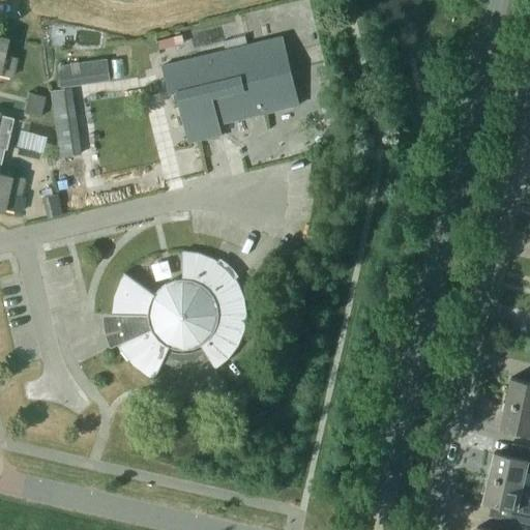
[(0,74),(1,75),(10,77),(15,58),(2,55),(6,38),(0,36),(0,74)]
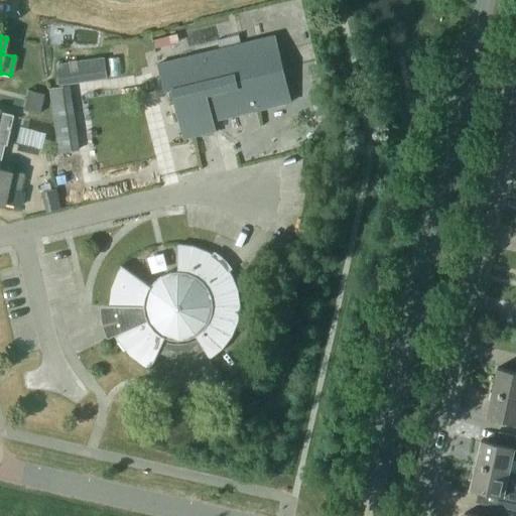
[(291,102),(275,35),(157,63),(164,91),(171,90),(183,138),(194,136),(215,131),(216,131),(214,121),(257,110),(291,102)]
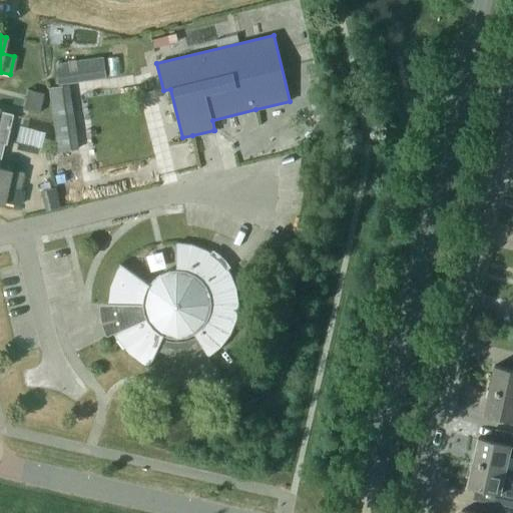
[(103,57),(55,64),(59,85),(106,78),(103,57)]
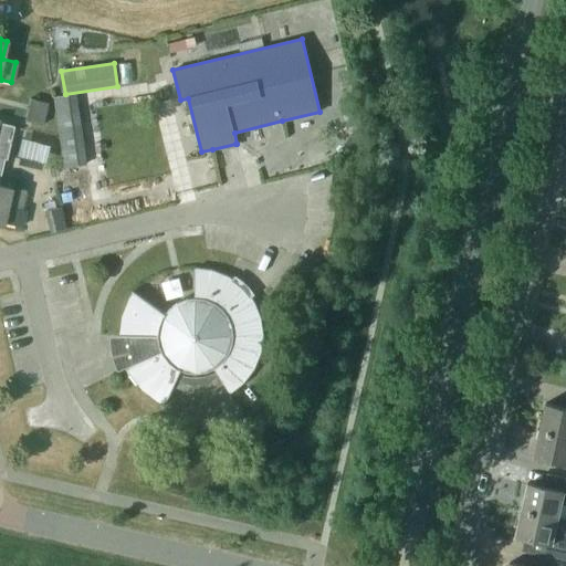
[(87,164),(77,93),(64,95),(52,96),(53,100),(63,167),(87,164)]
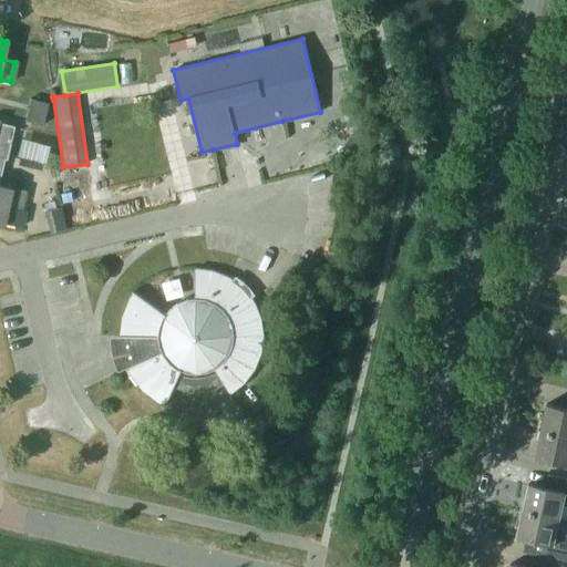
[(49,104),(30,100),(28,106),(24,122),(43,125),(49,104)]
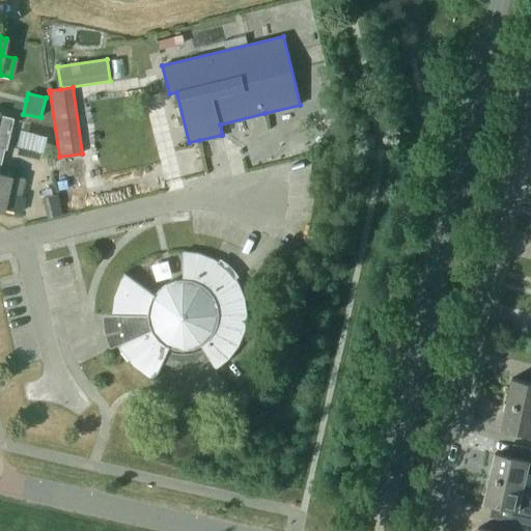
[(0,211),(2,212),(2,208),(20,213),(24,197),(19,196),(23,178),(8,174),(8,176),(0,173),(0,162),(3,148),(5,149),(12,118),(0,114),(0,211)]
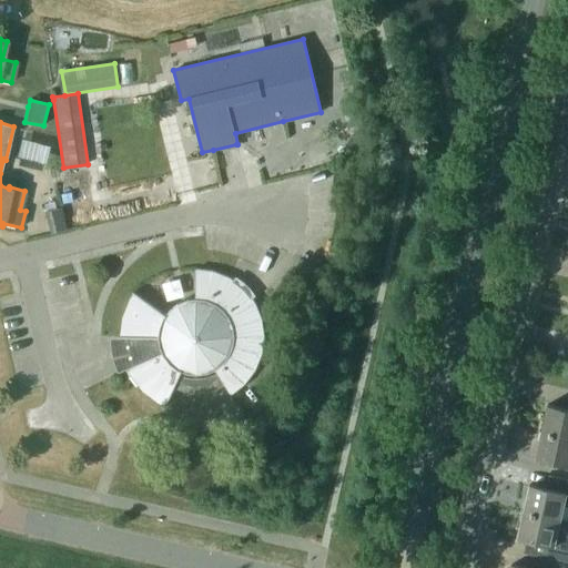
[(50,234),(67,230),(62,209),(44,212),(50,234)]
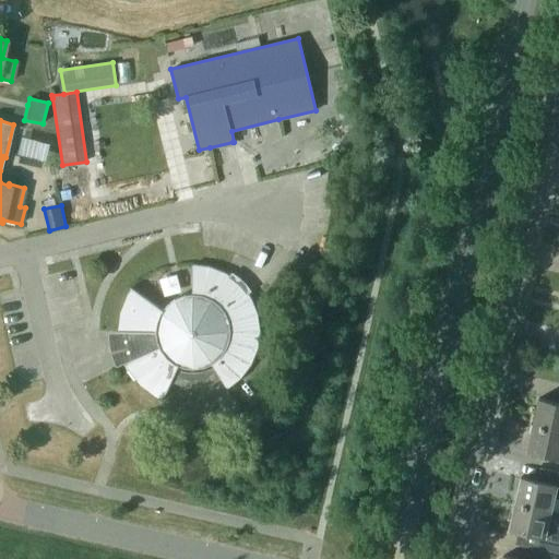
[(127,364),(129,368),(141,384),(156,395),(162,397),(162,400),(163,401),(179,365),(183,367),(193,368),(203,367),(212,363),(226,388),(240,377),(251,364),(258,347),(260,330),(257,313),(250,297),(248,294),(246,295),(238,285),(227,277),(229,275),(226,273),(210,266),(192,264),(192,294),(183,295),(175,298),(167,305),(163,309),(131,287),(130,288),(132,289),(128,294),(121,312),(119,331),(117,331),(117,332),(128,332),(128,341),(130,349),(134,358),(125,363),(125,364),(127,364)]
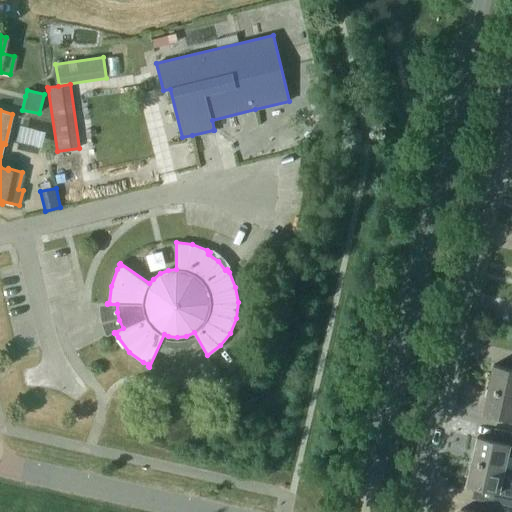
[(511,368),(493,364),(488,388),(511,393),(511,368)]
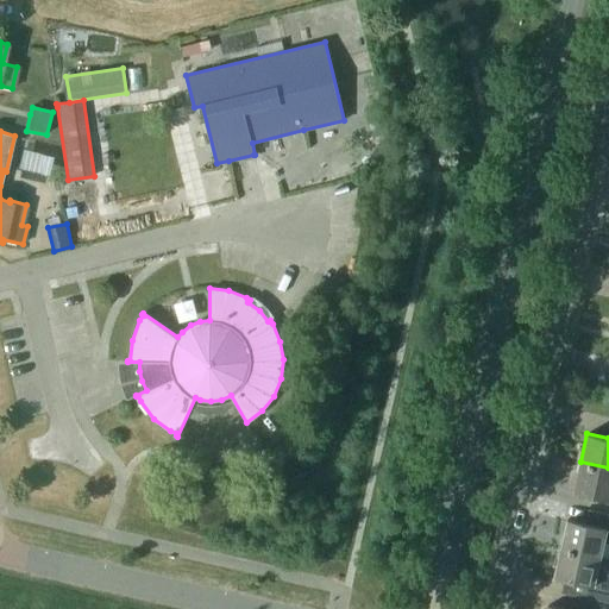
[(608,498),(608,468),(581,462),(575,491),(608,498)]
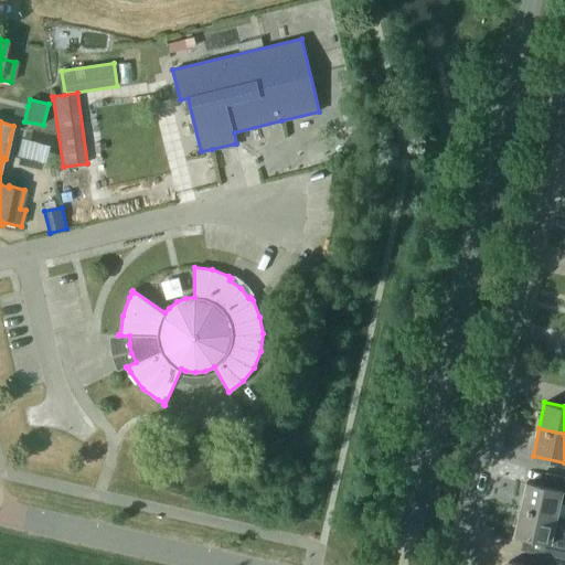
[(564,490),(526,481),(521,508),(557,516),(561,502),(564,502),(564,490)]
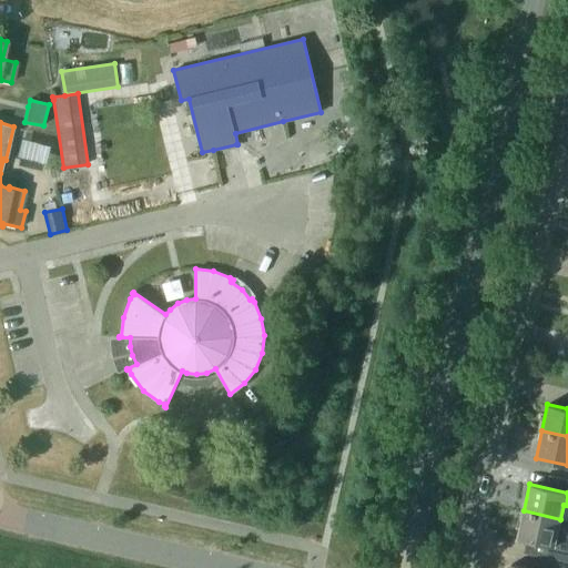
[(567,520),(560,519),(524,510),(517,537),(546,544),(543,557),(567,563),(567,520)]
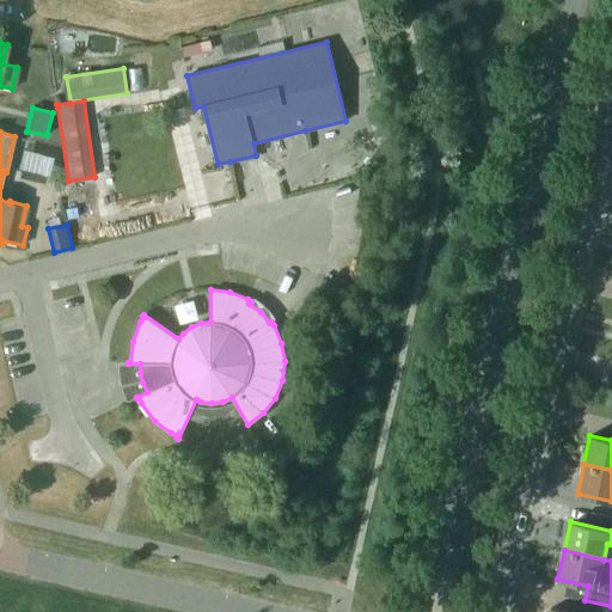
[(611,611),(611,606),(585,600),(581,611),(570,611),(551,607),(550,611),(611,611)]
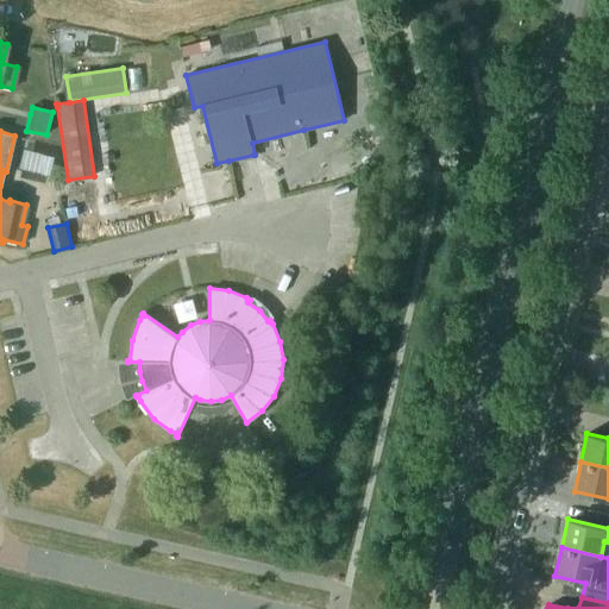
All buildings are outlined.
